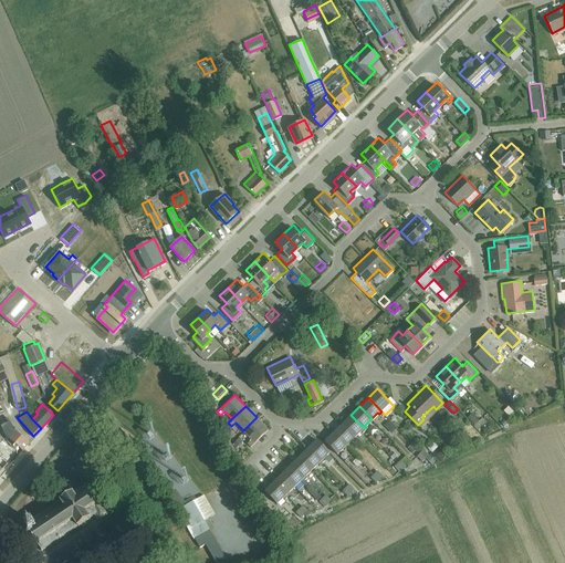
[(471,412),(466,416),(472,423),(478,418),(471,412)]
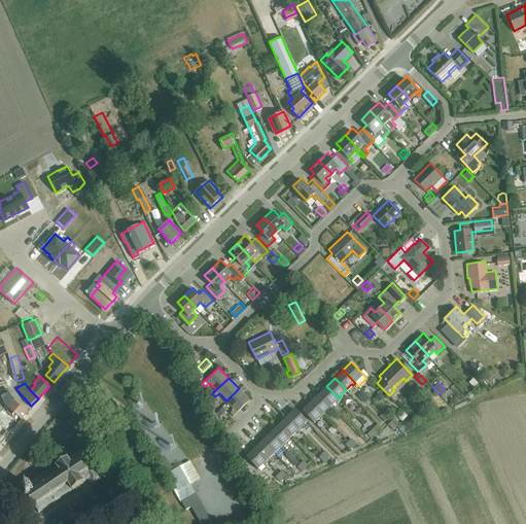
[(326,386),(318,393),(329,406),(336,399),(337,400),(339,398),(326,386)]
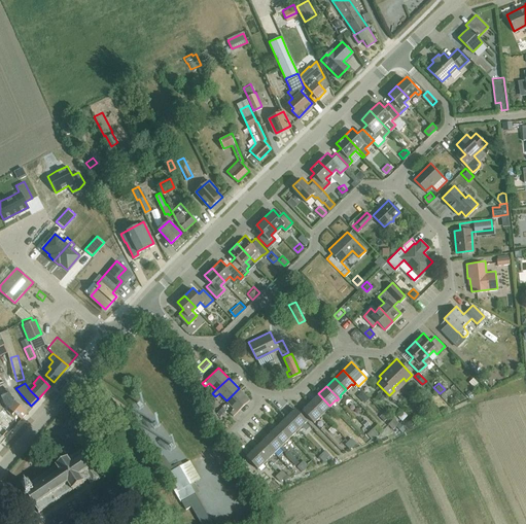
[(7,406),(6,407),(20,418),(26,411),(12,399),(6,387),(0,390),(0,394),(4,404),(7,406)]
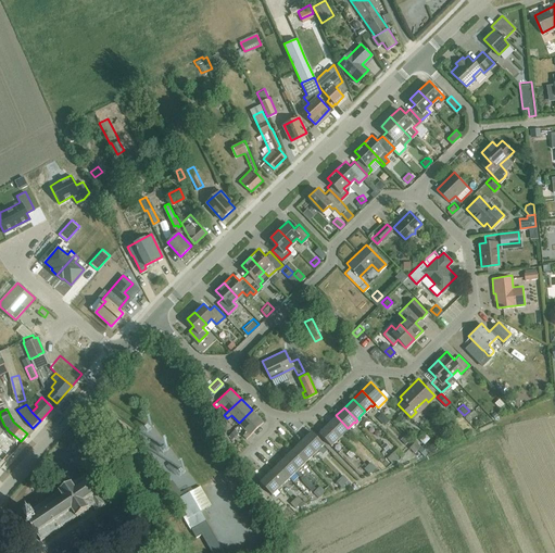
[(252,410),(239,423),(246,430),(242,434),(246,437),(263,420),(252,410)]
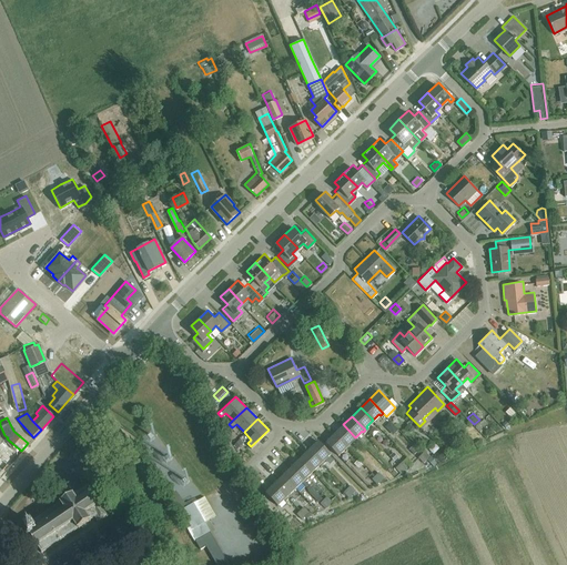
[(343,424),(334,433),(347,447),(351,444),(348,443),(355,437),(343,424)]
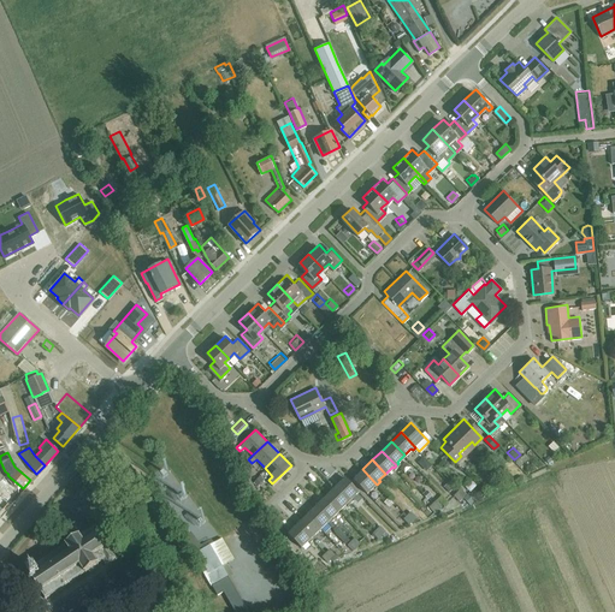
[(377,485),(362,469),(353,479),(366,492),(373,485),(374,487),(377,485)]
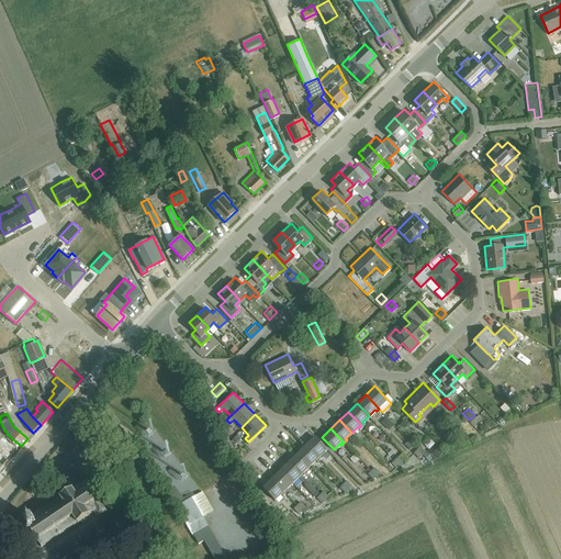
[(236,433),(231,438),(235,442),(239,437),(236,433)]
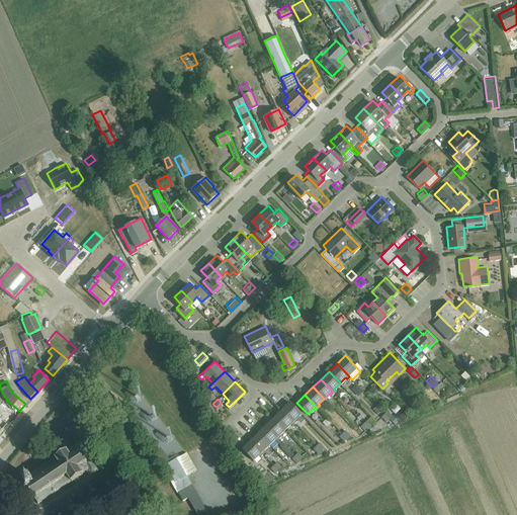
[(0,416),(9,424),(19,411),(6,400),(0,407),(0,416)]
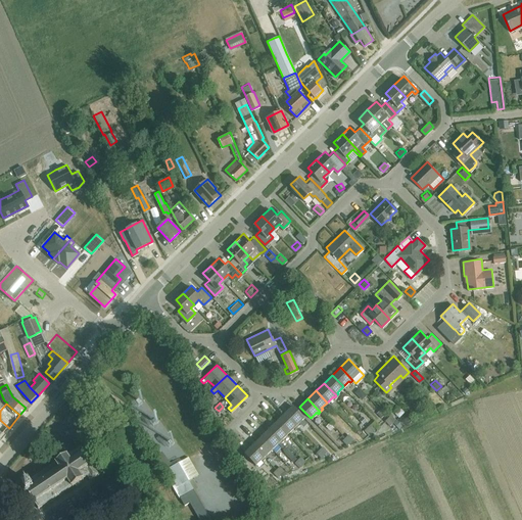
[(292,405),(284,413),(296,425),(298,423),(297,422),(303,416),(292,405)]
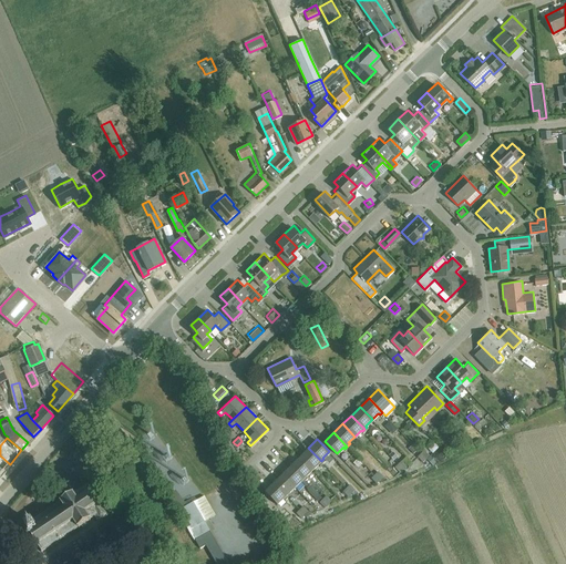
[(435,439),(430,445),(434,450),(440,443),(435,439)]
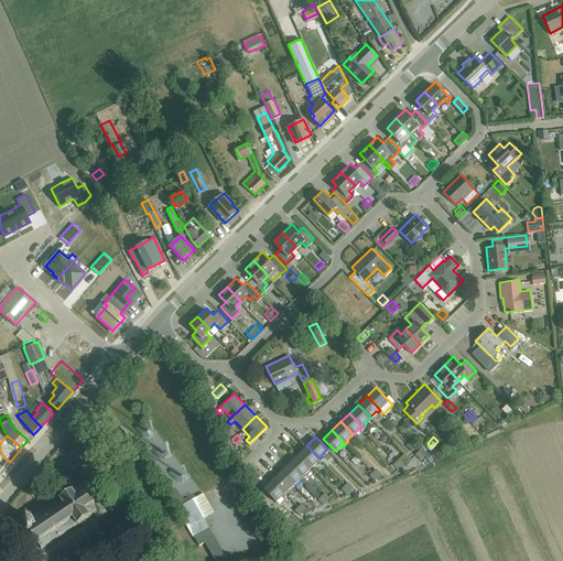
[(193,476),(161,441),(155,445),(161,450),(153,456),(186,493),(193,487),(187,482),(193,476)]
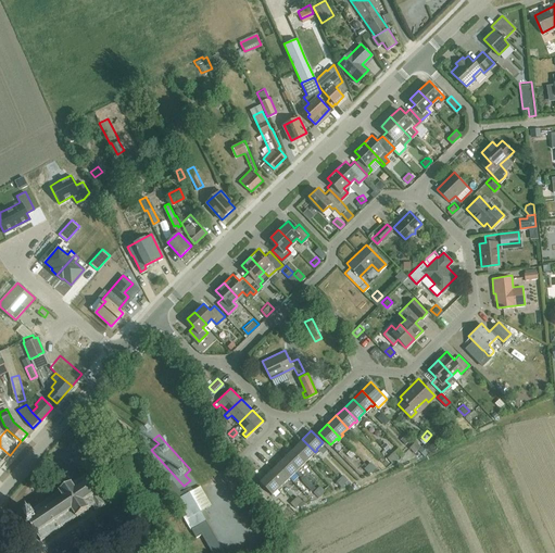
[(302,439),(293,448),(305,460),(312,453),(313,455),(315,452),(302,439)]
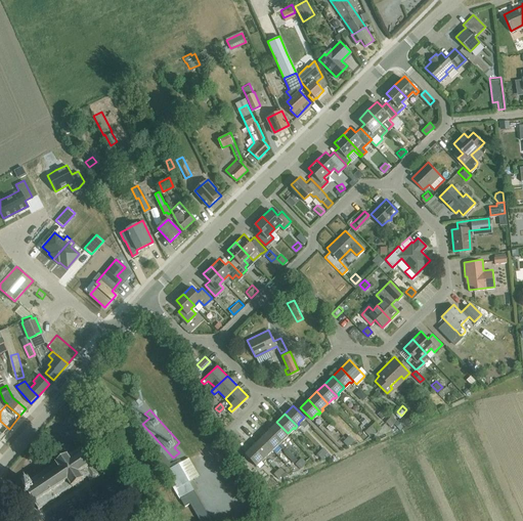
[(0,438),(9,429),(0,421),(0,438)]
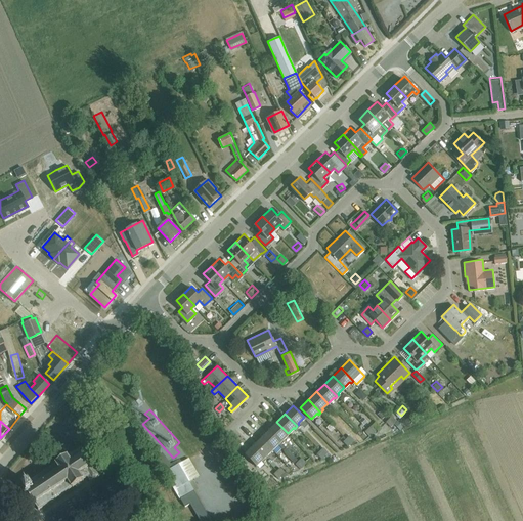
[(276,422),(268,429),(281,442),(284,440),(281,439),(288,433),(276,422)]
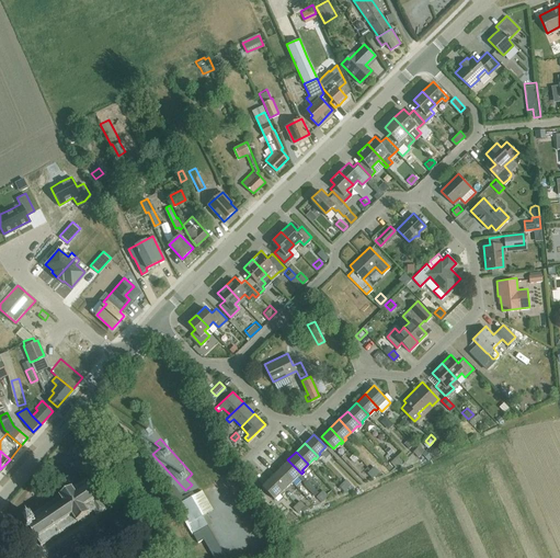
[(397,454),(392,457),(398,463),(401,459),(397,454)]
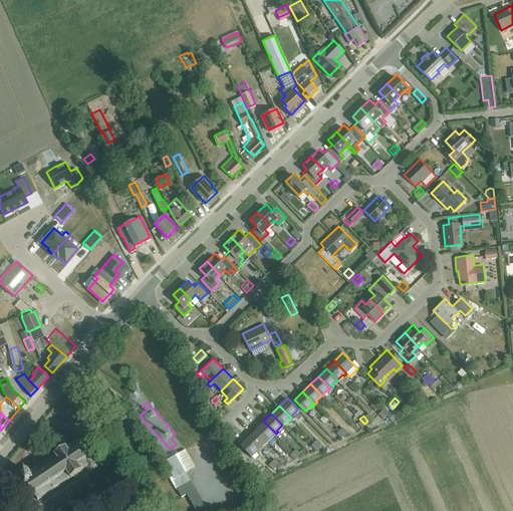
[(263,421),(255,429),(266,440),(272,435),(273,436),(276,434),(263,421)]
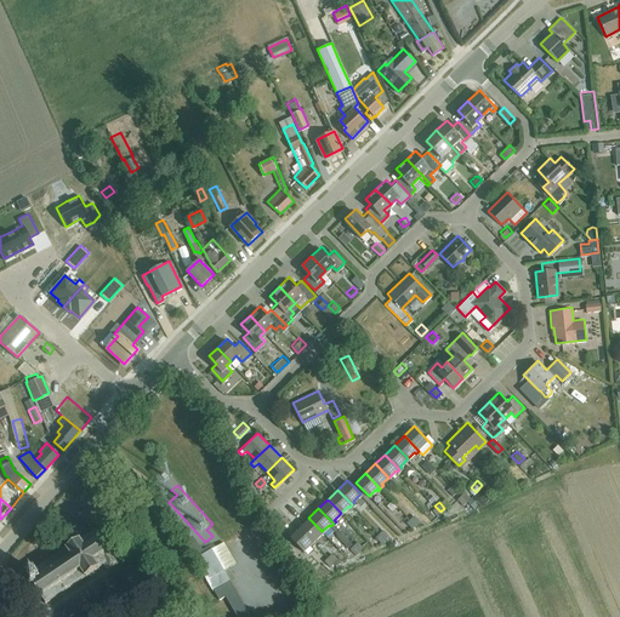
[(413,514),(409,518),(415,524),(419,519),(413,514)]
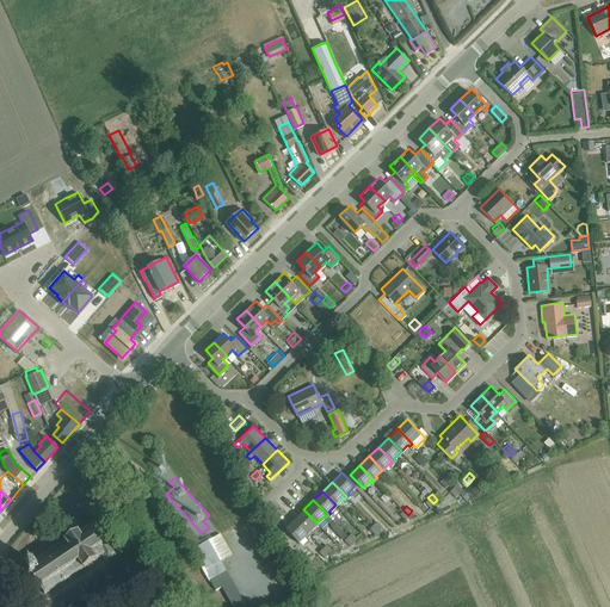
[(303,509),(295,519),(309,533),(312,531),(310,530),(316,522),(303,509)]
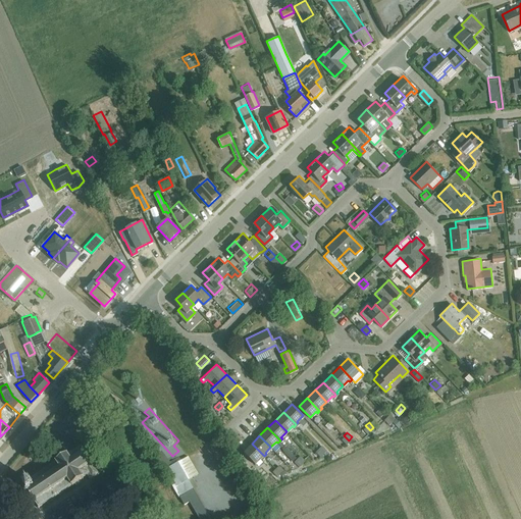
[(349,440),(344,435),(340,439),(345,445),(349,440)]
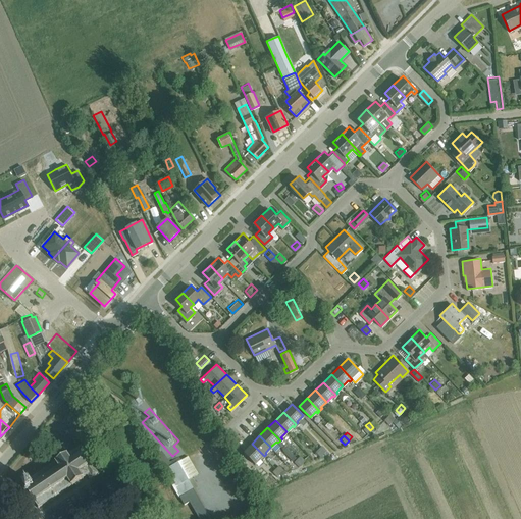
[(264,456),(252,444),(243,452),(255,463),(260,457),(262,459),(264,456)]
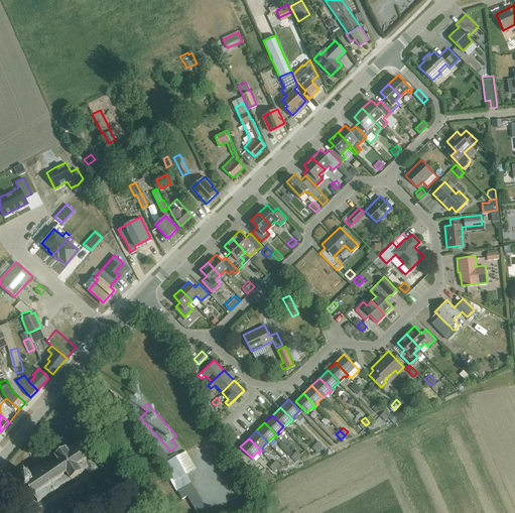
[(317,438),(314,441),(320,449),(326,445),(323,442),(323,443),(317,438)]
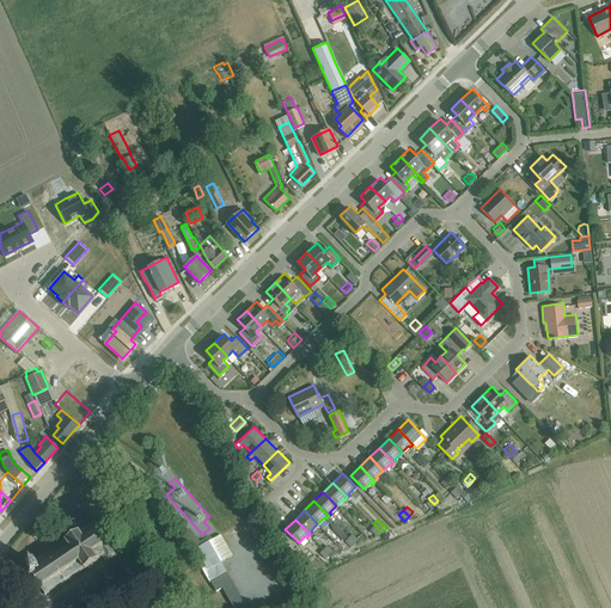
[(104,560),(115,553),(107,541),(108,541),(98,527),(98,528),(93,521),(86,526),(85,524),(25,565),(30,572),(28,573),(30,577),(28,579),(32,587),(37,583),(44,594),(87,565),(89,567),(95,564),(92,562),(97,559),(96,558),(101,556),(104,560)]
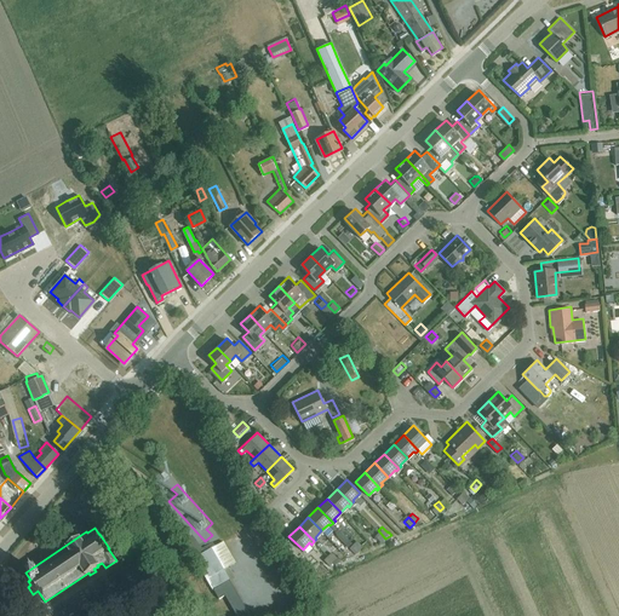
[(342,546),(350,539),(342,529),(333,536),(342,546)]
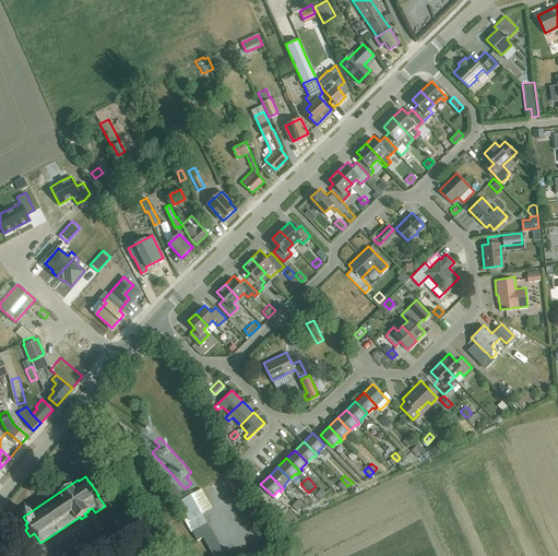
[(321,486),(318,489),(322,495),(327,492),(321,486)]
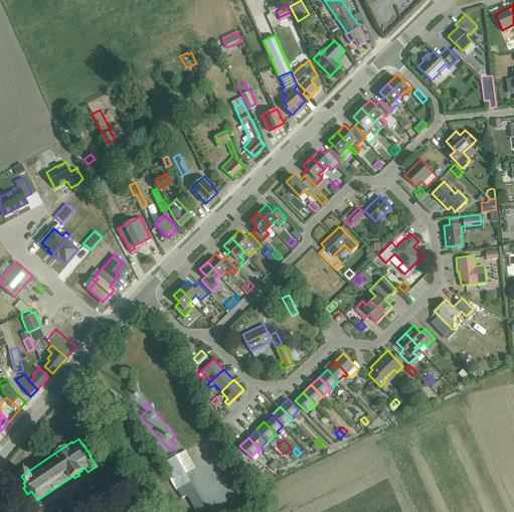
[(174,455),(161,462),(181,496),(186,493),(196,511),(207,511),(189,481),(184,472),(174,455)]
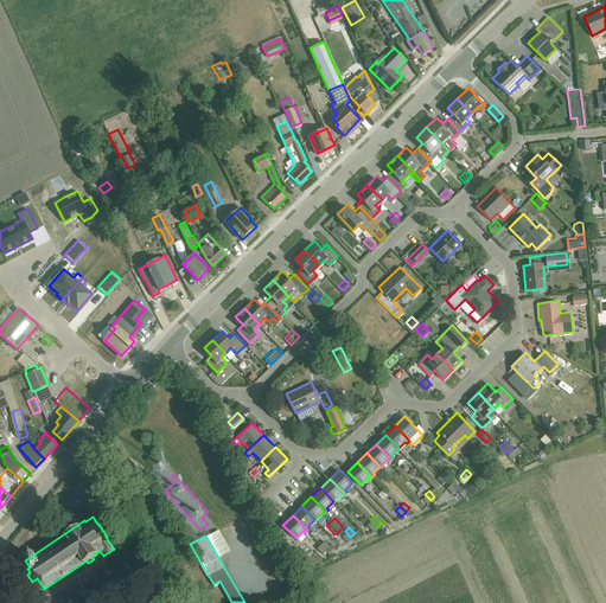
[(323,539),(319,543),(325,549),(329,545),(323,539)]
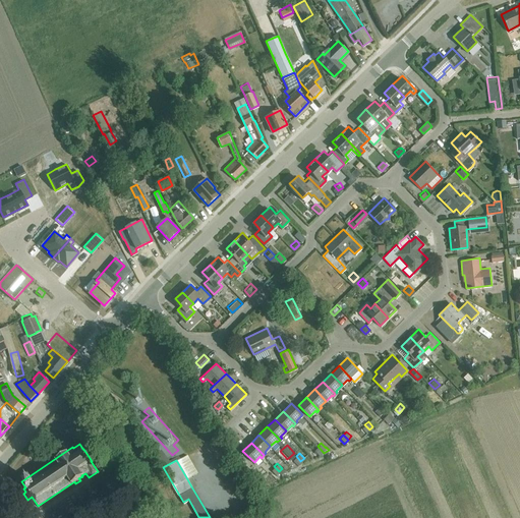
[(279,471),(274,466),(271,469),(276,474),(279,471)]
